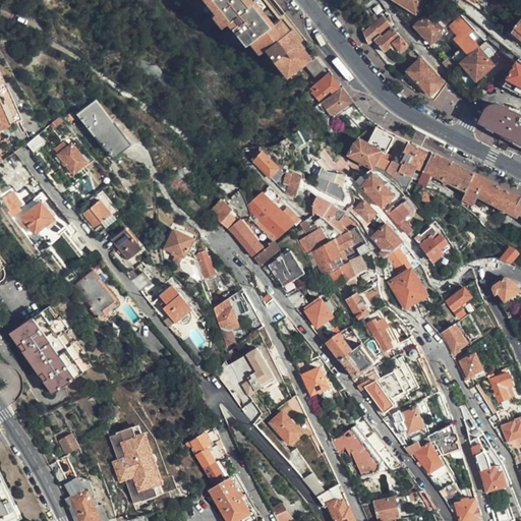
[(174,0),(196,27),(207,19),(225,42),(235,35),(244,45),(251,40),(261,52),(264,50),(286,78),(316,54),(287,16),(283,11),(274,19),(258,0),(174,0)]
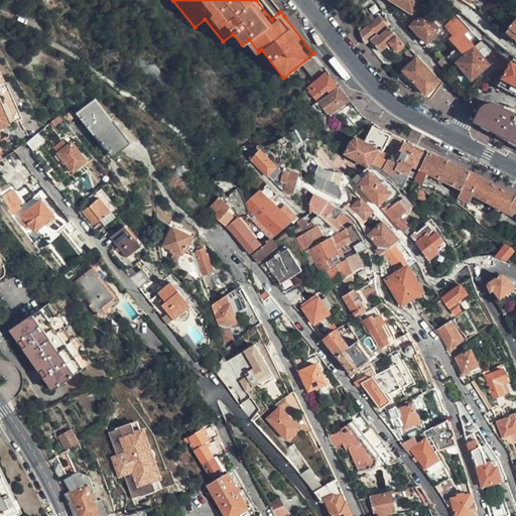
[(256,0),(271,19),(280,11),(271,0),(256,0)]
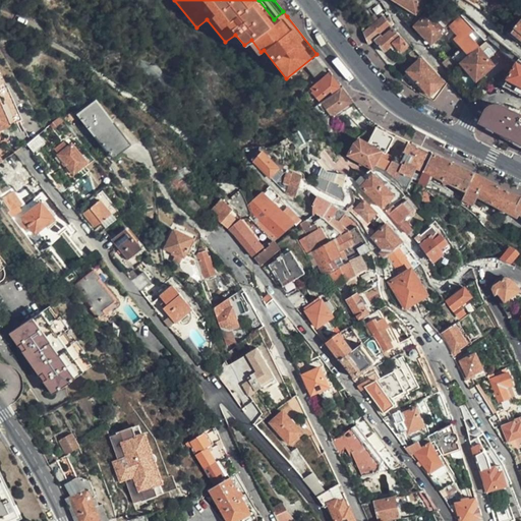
[(422,0),(395,0),(414,12),(422,0)]
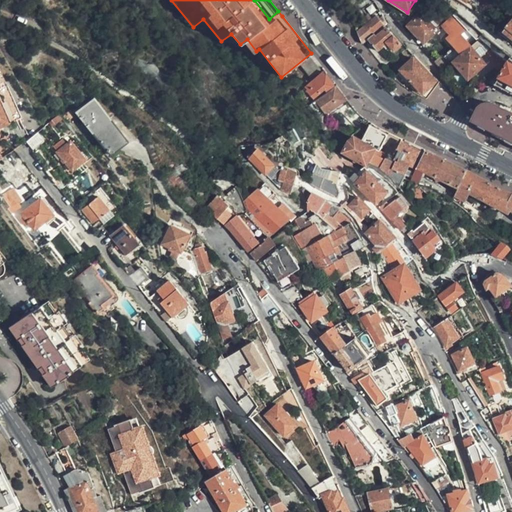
[(476,11),(474,14),(483,21),(493,8),(483,0),(475,0),(470,6),(476,11)]
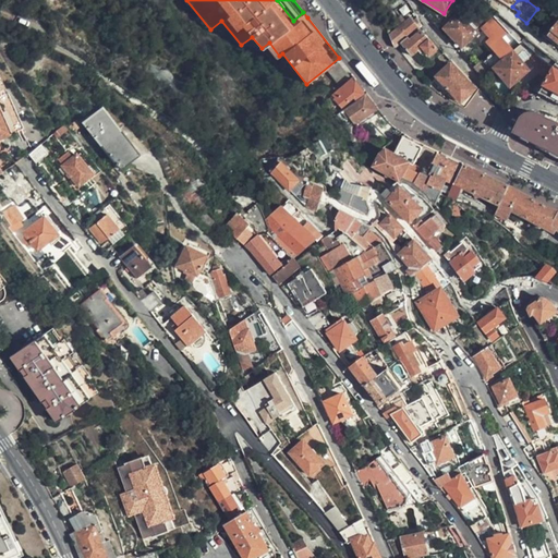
[(444,28),(461,47),(475,33),(473,29),(480,23),(465,8),(444,28)]
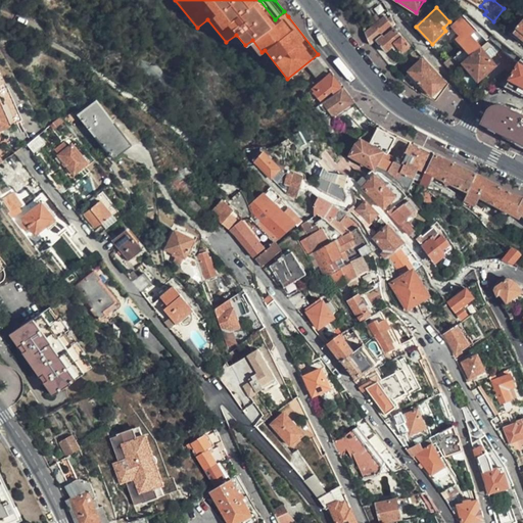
[(392,27),(394,26),(390,18),(386,20),(384,17),(365,33),(370,44),(371,43),(375,40),(382,35),(380,34),(390,26),(392,27)]
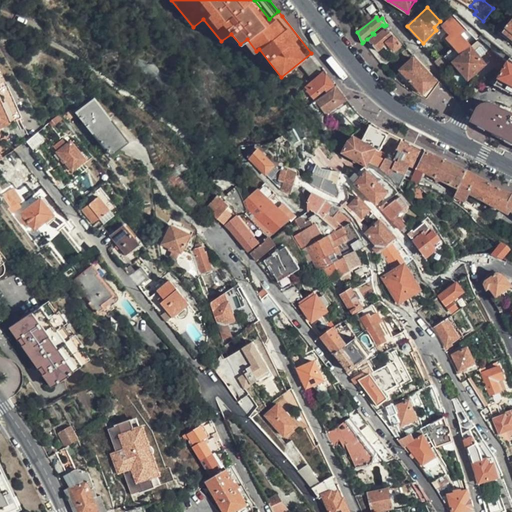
[(443,57),(448,64),(469,46),(455,29),(457,28),(448,18),(441,25),(449,33),(445,37),(454,47),(446,53),(443,57)]
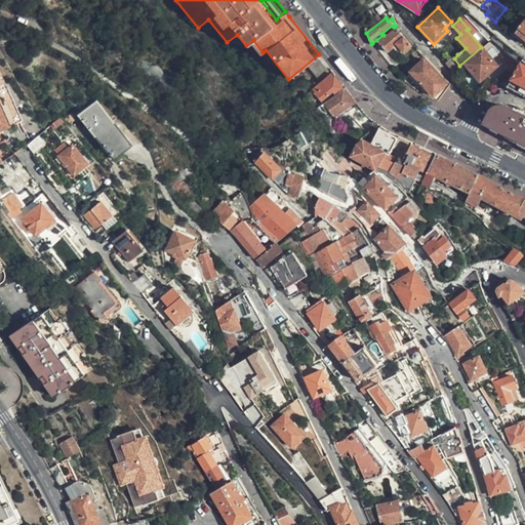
[(524,18),(515,32),(524,41),(524,18)]
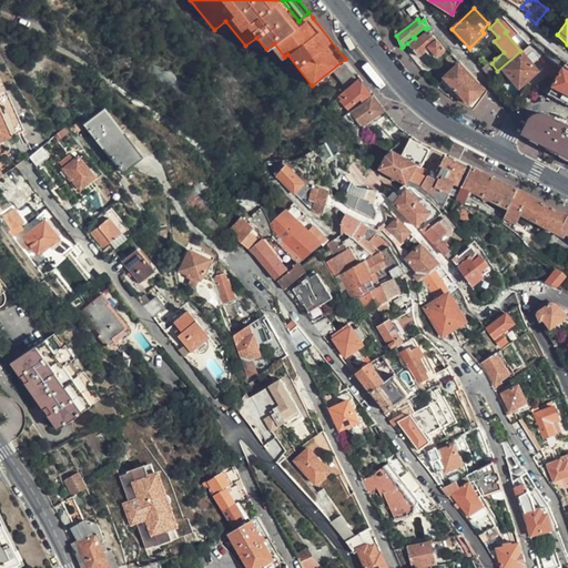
[(407,43),(418,57),(425,50),(428,53),(430,50),(436,57),(443,50),(427,31),(416,40),(415,38),(407,43)]
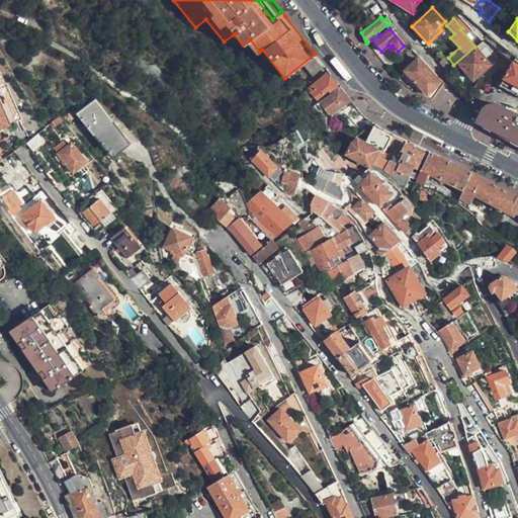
[(367,42),(378,58),(383,54),(381,52),(371,39),(367,42)]
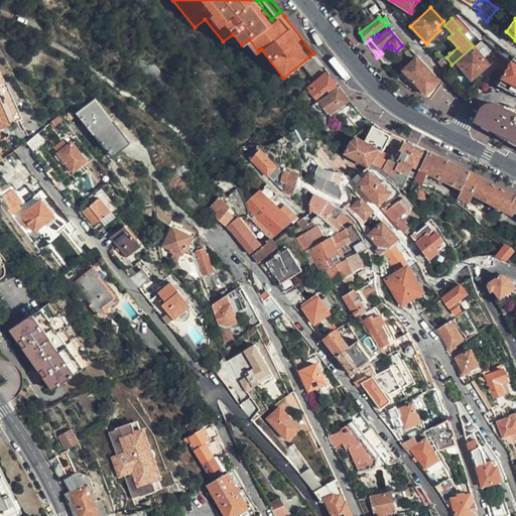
[(471,80),(488,66),(482,57),(488,51),(481,41),(456,62),(471,80)]
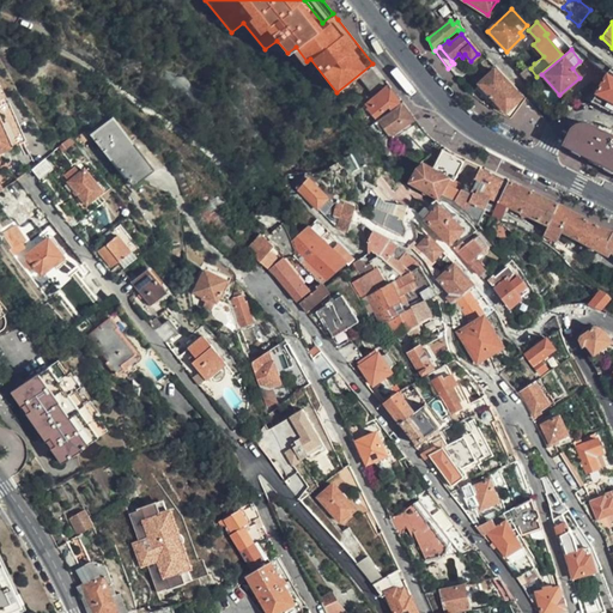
[(589,89),(598,82),(580,61),(572,68),(580,78),(589,89)]
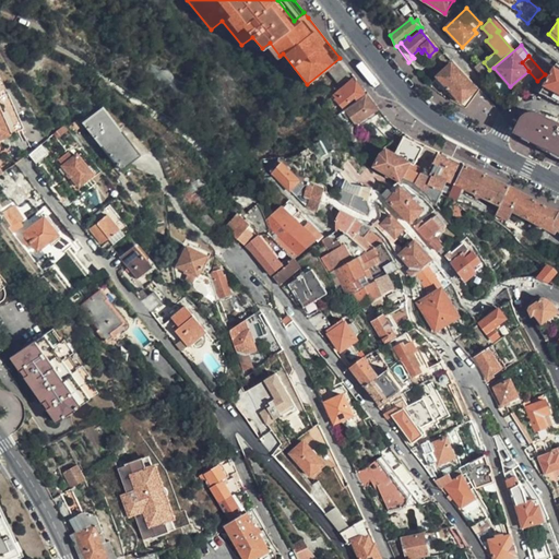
[(337,62),(328,71),(339,85),(349,76),(337,62)]
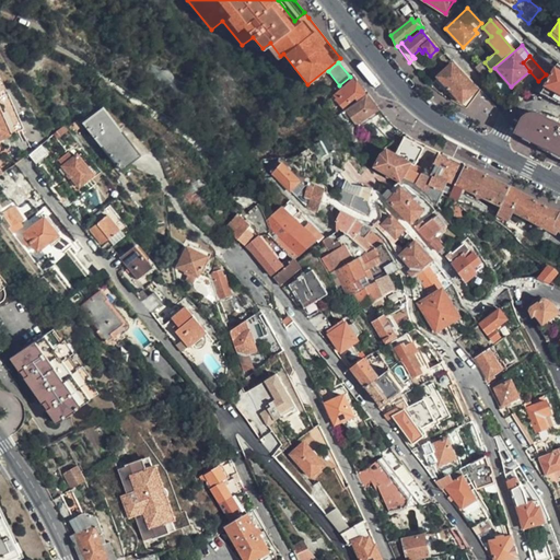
[(451,63),(438,77),(462,103),(475,90),(451,63)]
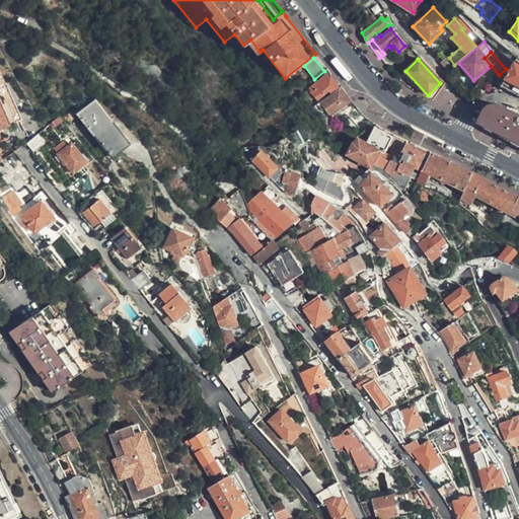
[(391,73),(395,70),(393,67),(393,68),(390,64),(386,68),(391,73)]
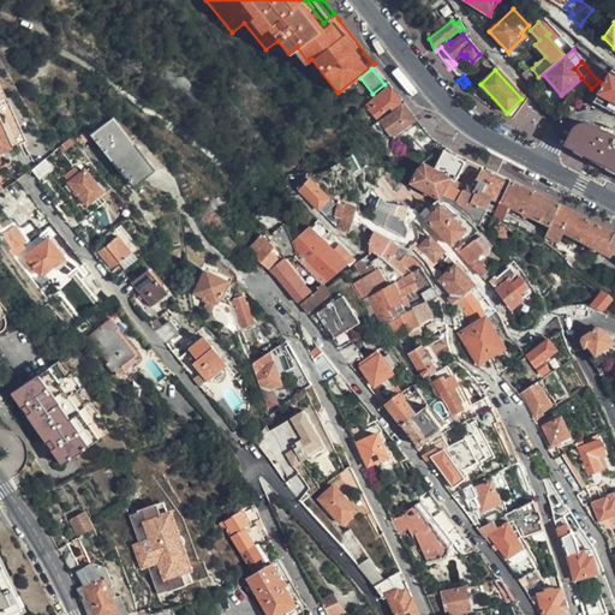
[(614,79),(608,76),(592,102),(614,113),(614,79)]
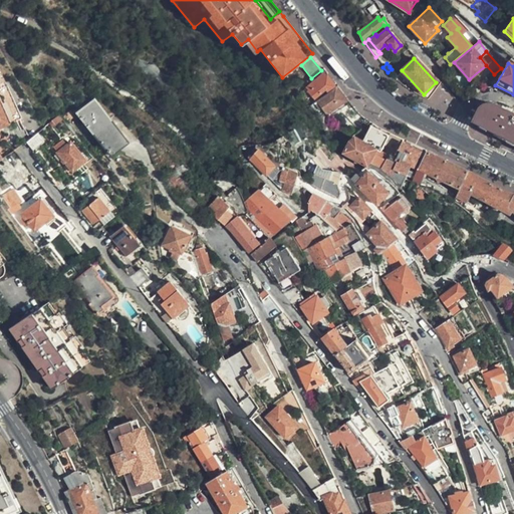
[(388,72),(395,78),(397,77),(396,75),(397,74),(395,70),(394,71),(392,69),(388,72)]
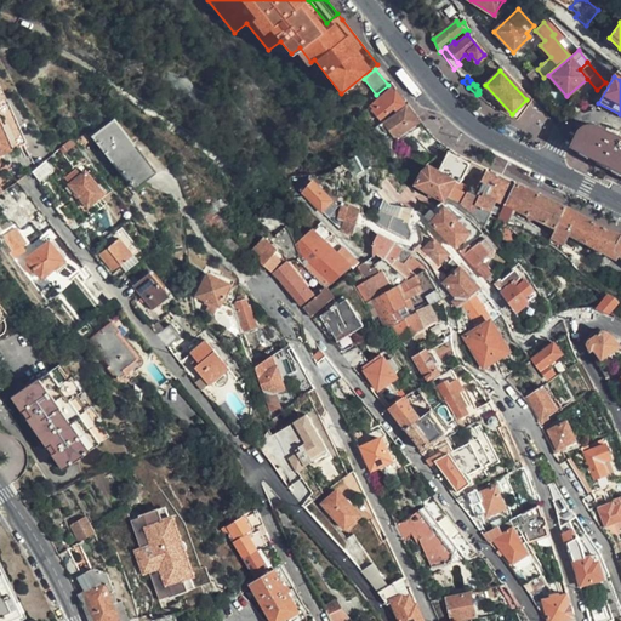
[(399,98),(394,92),(372,112),(380,119),(391,109),(394,112),(403,104),(399,98)]
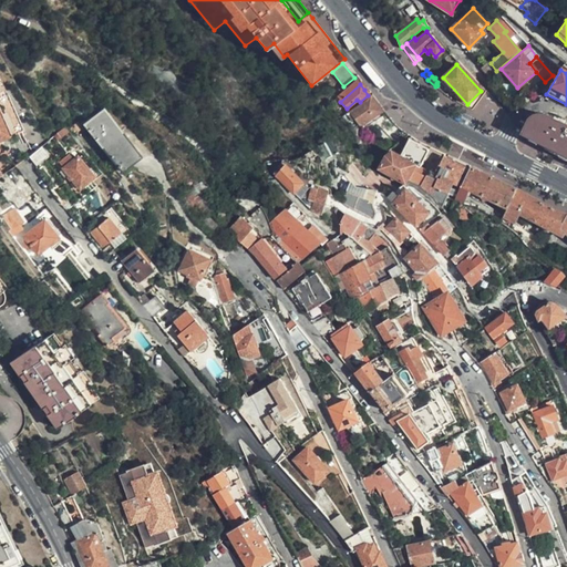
[(369,98),(349,113),(361,126),(380,112),(375,105),(369,98)]
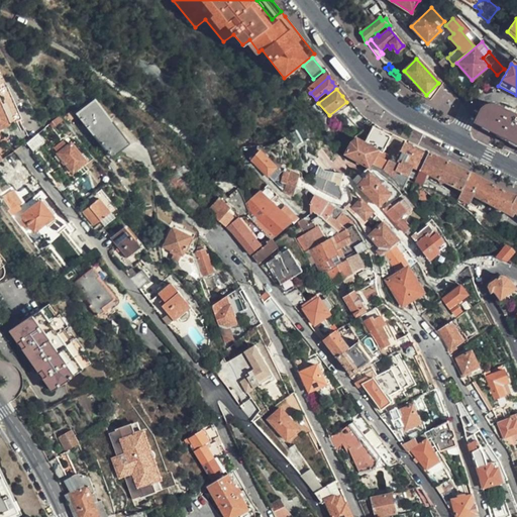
[(0,104),(9,124),(10,123),(0,97),(0,104)]
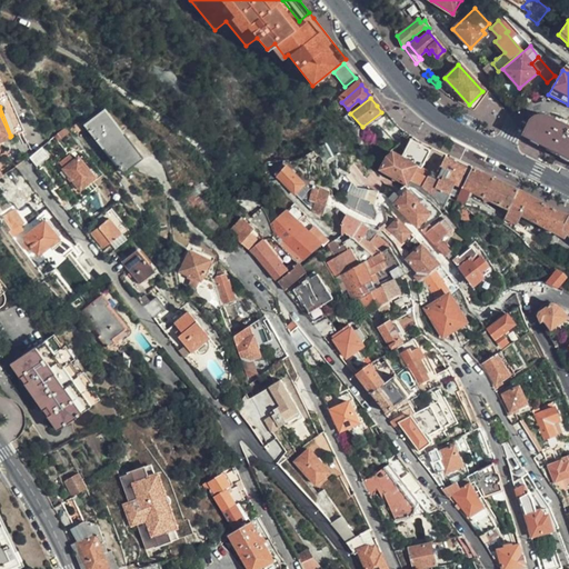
[(141,158),(106,110),(87,125),(123,171),(141,158)]
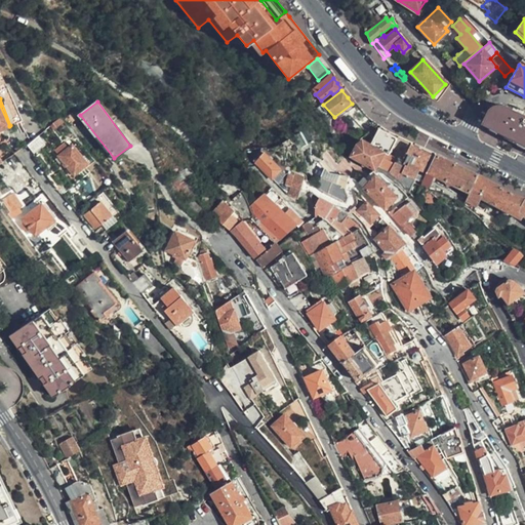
[(355,108),(352,104),(334,117),(337,121),(355,108)]
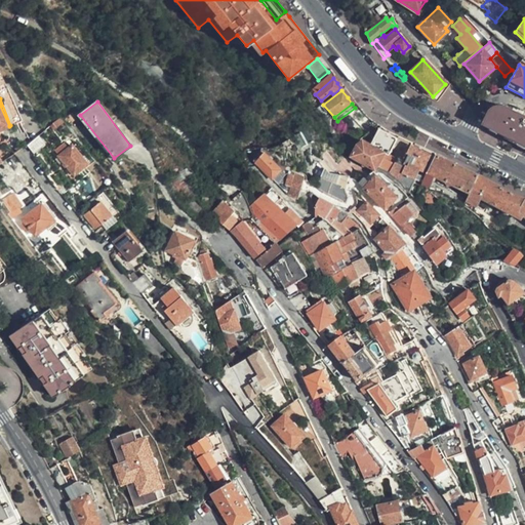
[(0,130),(9,126),(0,106),(0,130)]
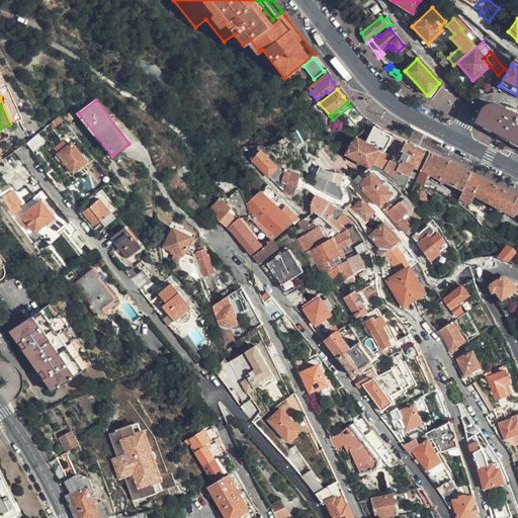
[(517,114),(495,104),(488,104),(484,109),(477,121),(517,143),(517,114)]
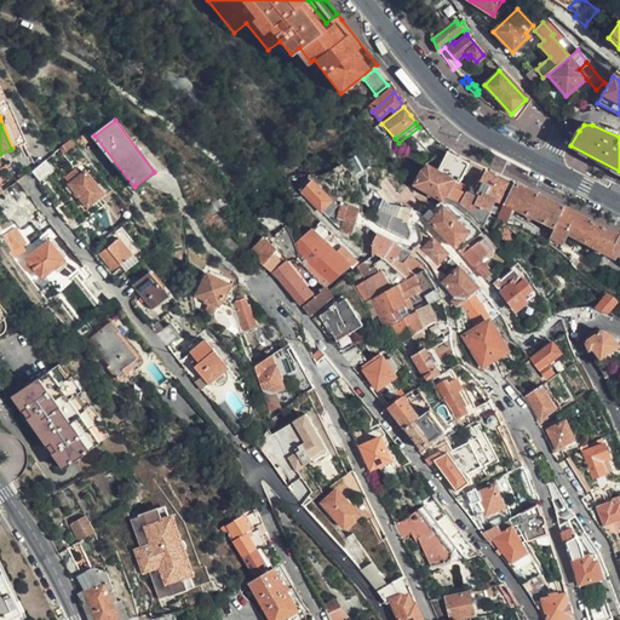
[(458,184),(470,165),(457,158),(447,153),(441,165),(435,161),(428,167),(422,172),(414,187),(431,194),(442,200),(445,197),(454,182),(458,184)]
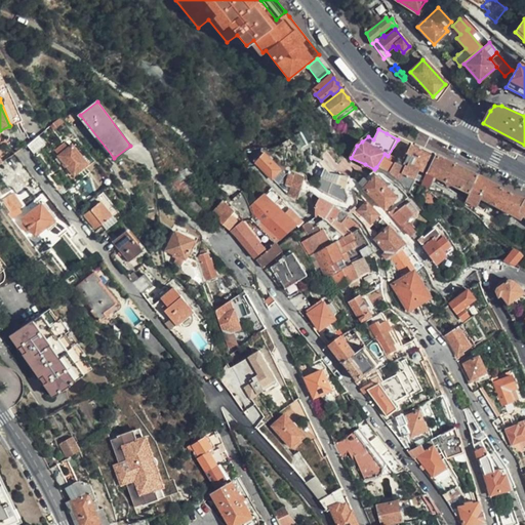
[(38,136),(37,136),(29,146),(35,152),(44,143),(38,136)]
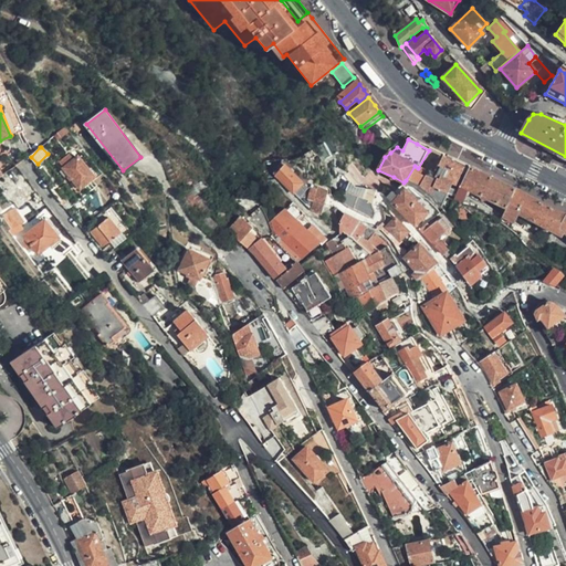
[(438,152),(430,148),(429,150),(418,168),(415,166),(406,180),(418,185),(428,192),(440,206),(452,184),(454,185),(463,168),(442,158),(444,155),(438,152)]
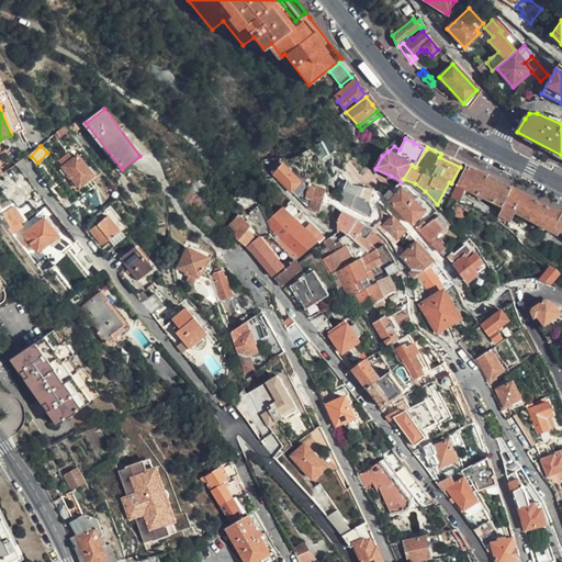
[(93,175),(77,156),(65,167),(80,187),(93,175)]
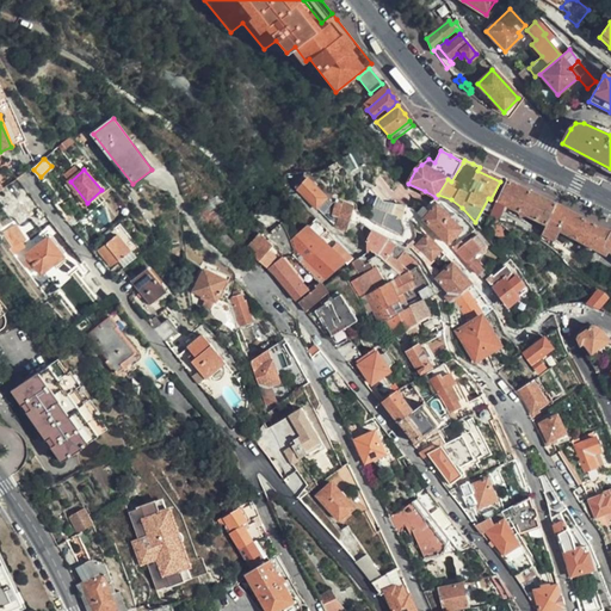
[(295,186),(301,192),(316,208),(326,199),(303,174),(297,179),(301,181),(295,186)]
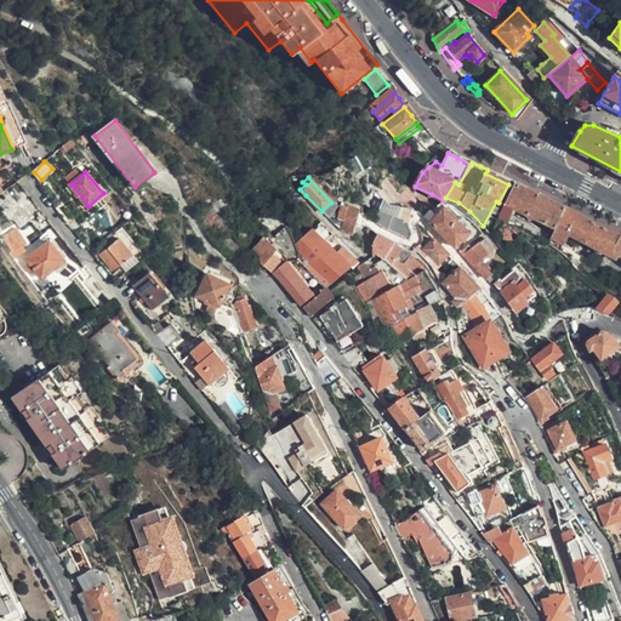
[(507,204),(506,204),(505,204),(499,215),(508,218),(513,209),(554,228),(565,208),(539,195),(517,184),(507,204)]
